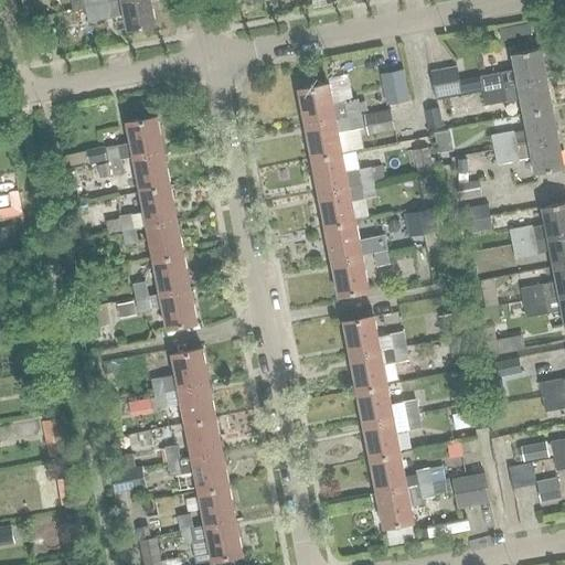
[(120,0),(108,2),(86,7),(88,22),(125,16),(127,29),(157,23),(152,0),(120,0)]
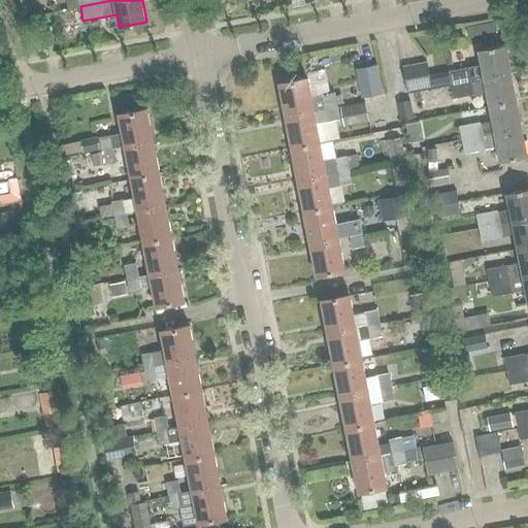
[(470,33),(494,26),(492,19),(468,26),(470,33)]
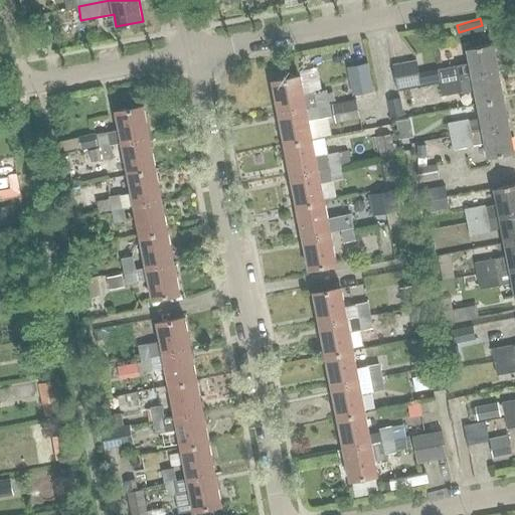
[(471,62),(459,65),(462,78),(474,76),(499,71),(494,44),(469,49),(471,62)]
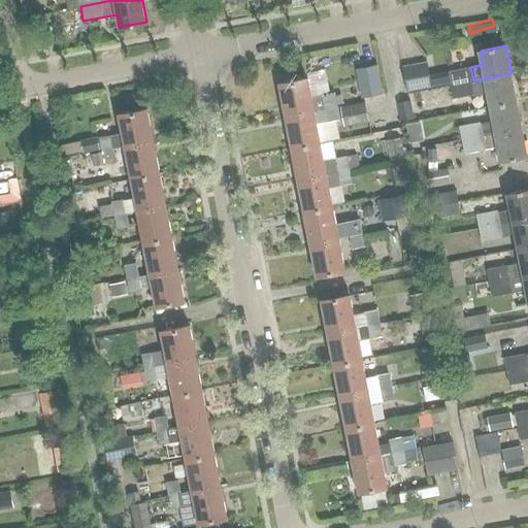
[(428,62),(403,66),(408,91),(432,86),(452,83),(449,71),(430,74),(428,62)]
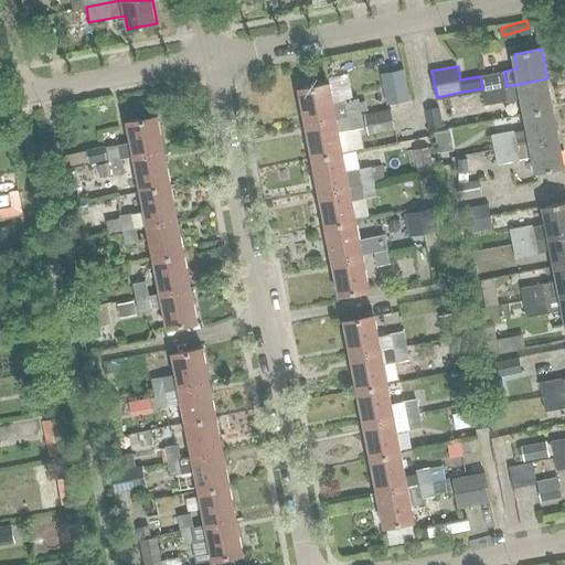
[(404,67),(382,72),(387,103),(409,98),(404,67)]
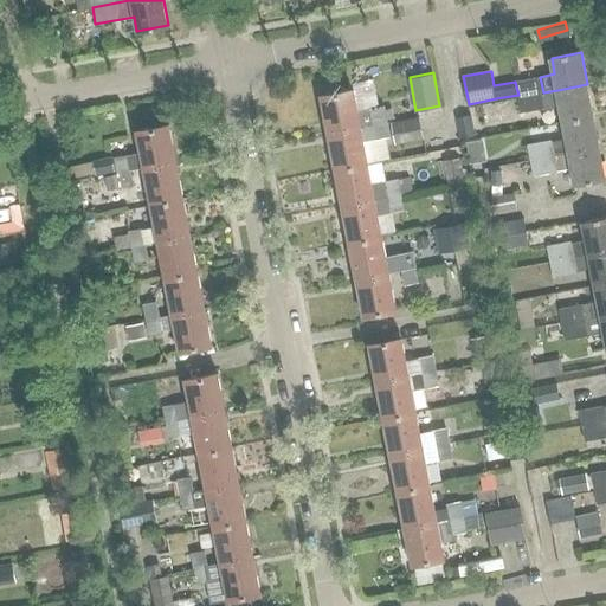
[(516,82),(520,98),(543,92),(540,77),(516,82)]
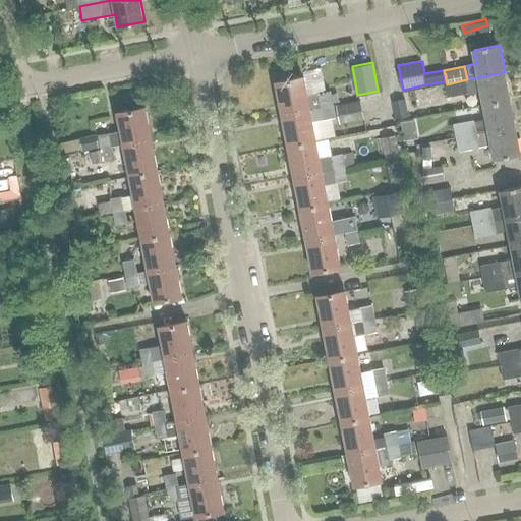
[(326,93),(321,68),(303,72),(304,76),(308,97),(320,95),(326,93)]
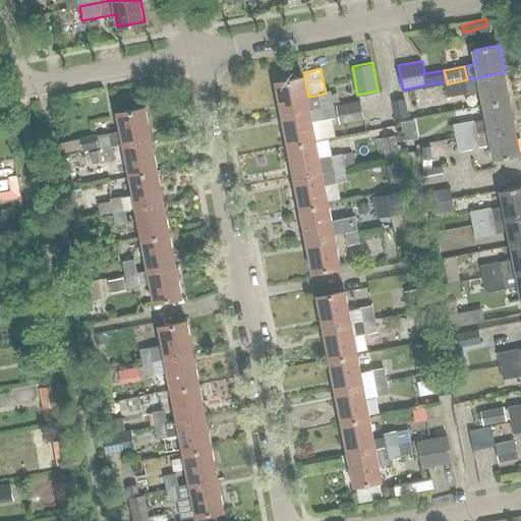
[(505,72),(479,77),(467,79),(447,84),(450,97),(469,93),(469,94),(481,92),(484,105),(510,99),(505,72)]
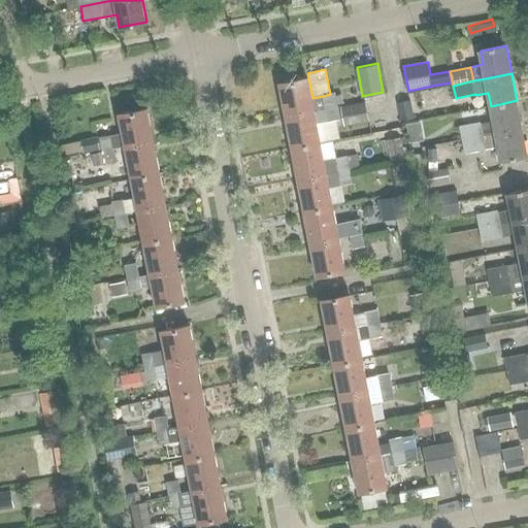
[(286,116),(315,109),(315,110),(326,108),(324,96),(312,98),(308,77),(278,84),(286,116)]
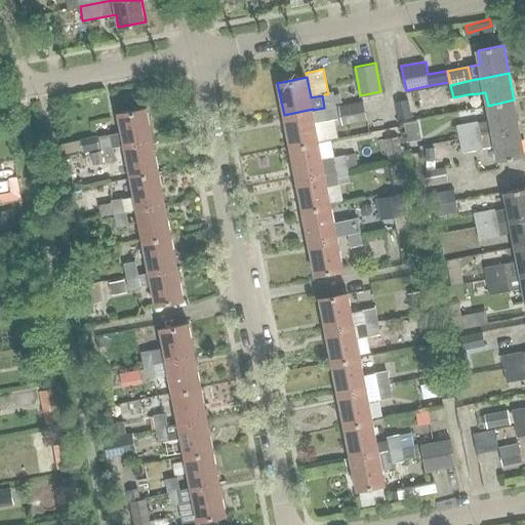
[(324,108),(335,106),(332,92),(328,93),(322,95),(324,108)]
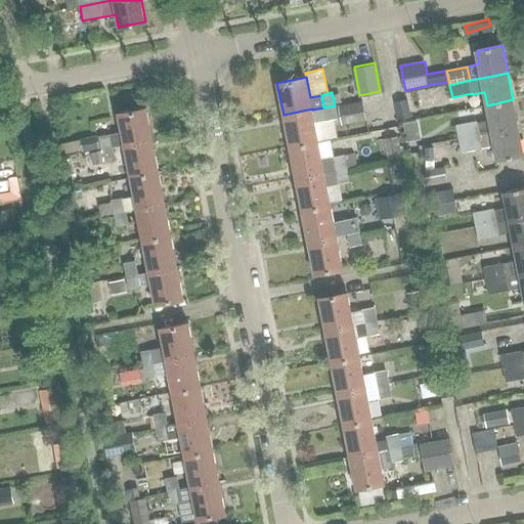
[(411,119),(408,99),(395,101),(398,121),(411,119)]
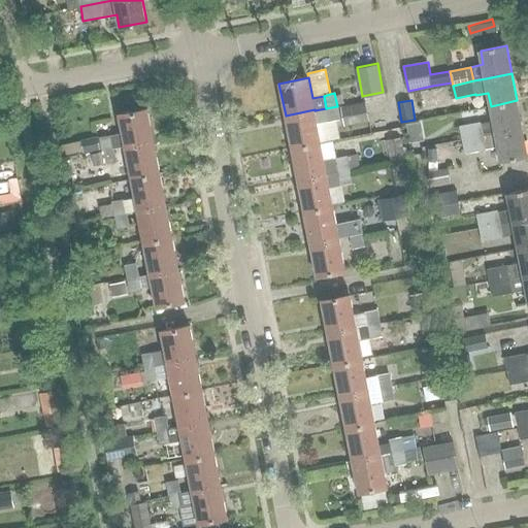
[(463,140),(496,133),(523,128),(517,100),(491,106),(494,121),(482,123),(482,122),(460,126),(463,140)]
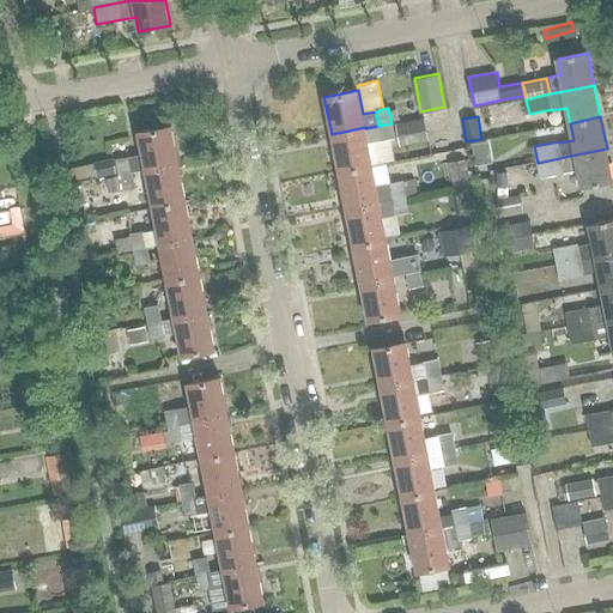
[(428,133),(425,117),(396,122),(399,139),(428,133)]
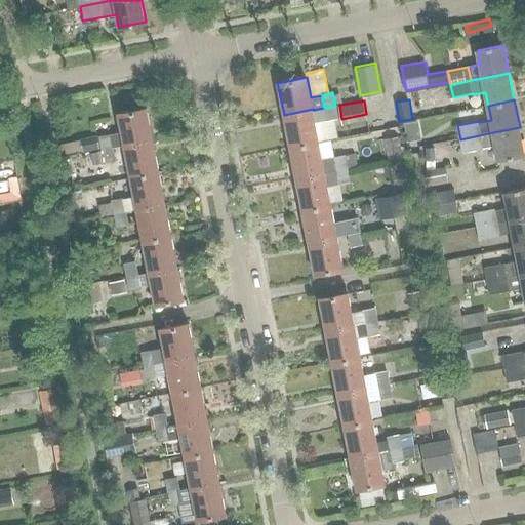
[(338,118),(335,106),(324,108),(327,121),(338,118)]
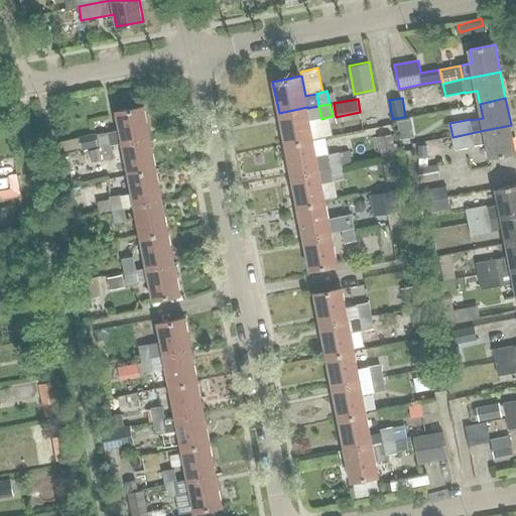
[(101,148),(112,146),(123,144),(151,138),(145,106),(116,112),(120,132),(99,136),(101,148)]
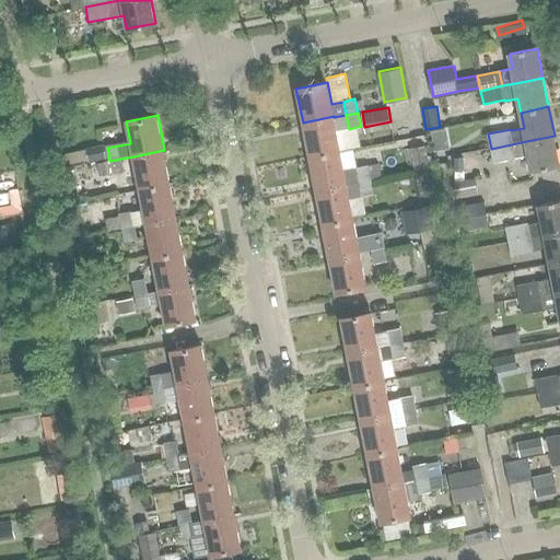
[(346,115),(334,117),(334,116),(303,123),(310,156),(340,150),(337,131),(349,129),(346,115)]
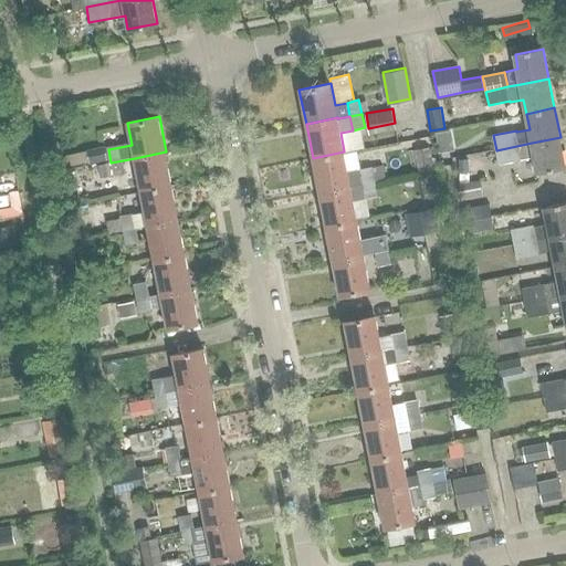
[(565,165),(561,137),(532,143),(496,150),(500,165),(535,158),(538,173),(565,166),(565,165)]
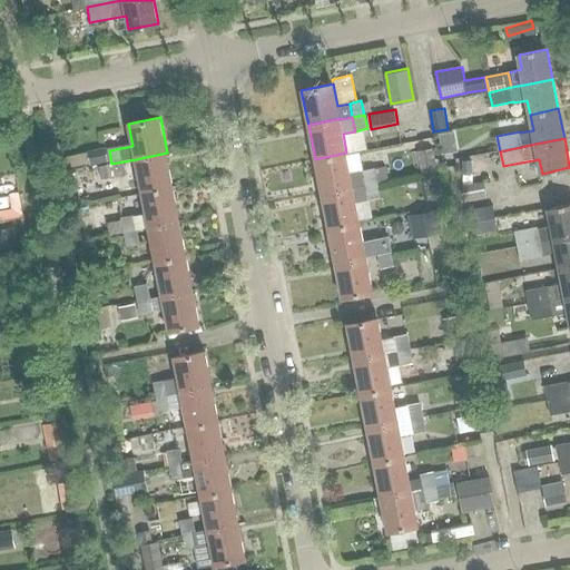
[(108,163),(105,147),(86,150),(89,166),(108,163)]
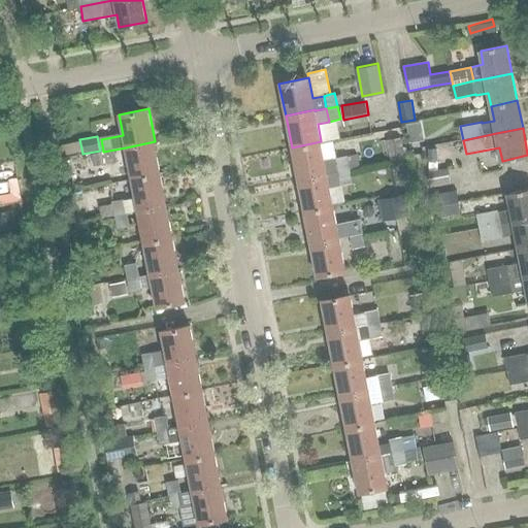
[(390,161),(405,158),(401,137),(387,140),(390,161)]
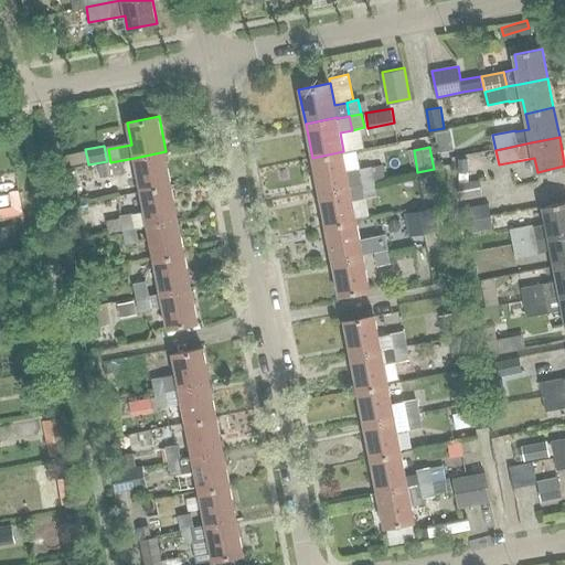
[(135,158),(138,177),(141,191),(172,184),(171,177),(166,151),(135,158)]
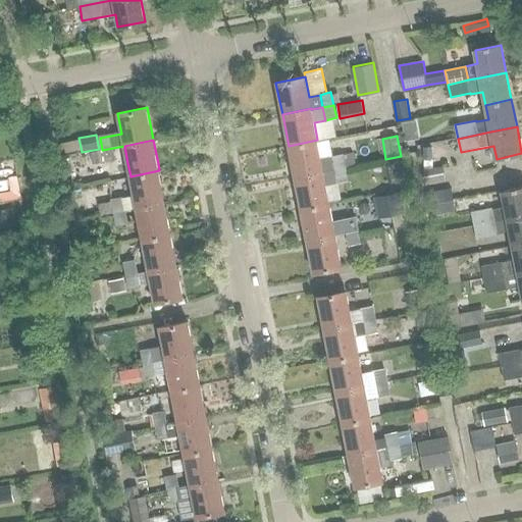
[(317,140),(289,146),(295,177),(323,171),(324,172),(334,170),(331,157),(321,159),(317,140)]
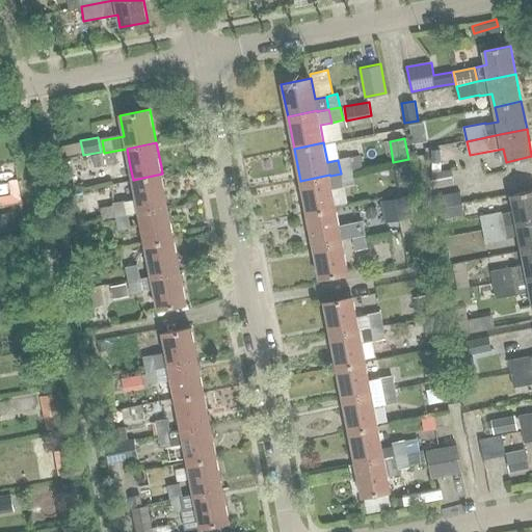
[(117,164),(115,151),(104,153),(107,164),(107,166),(117,164)]
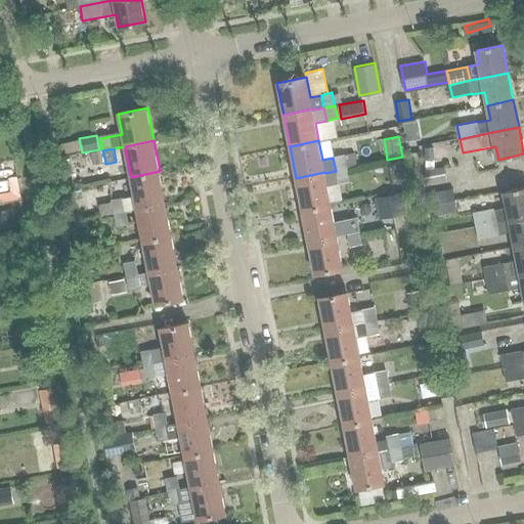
[(425,161),(426,161),(434,161),(434,148),(425,148),(425,161)]
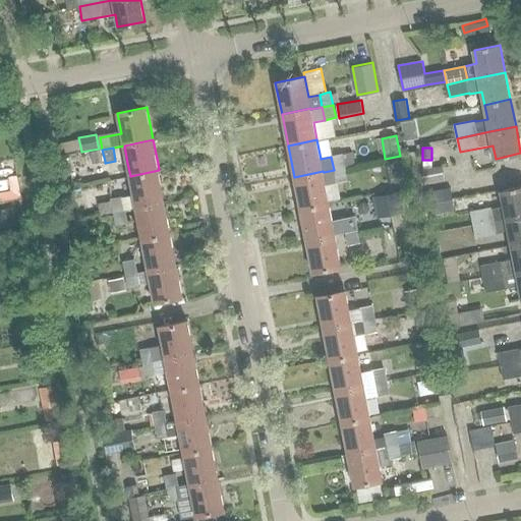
[(102,150),(91,153),(93,164),(105,161),(102,150)]
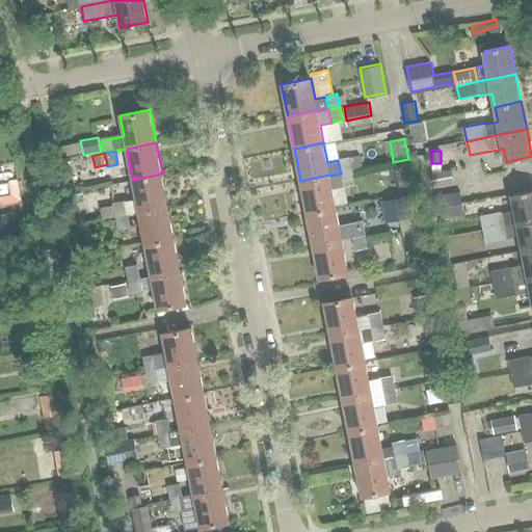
[(341,174),(352,170),(349,158),(338,160),(341,174)]
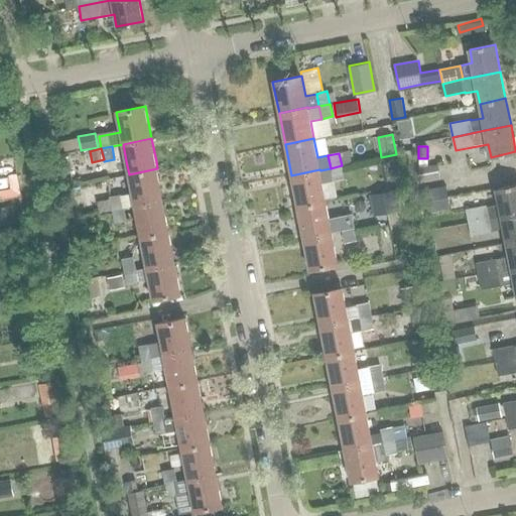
[(440,178),(437,164),(417,168),(419,181),(440,178)]
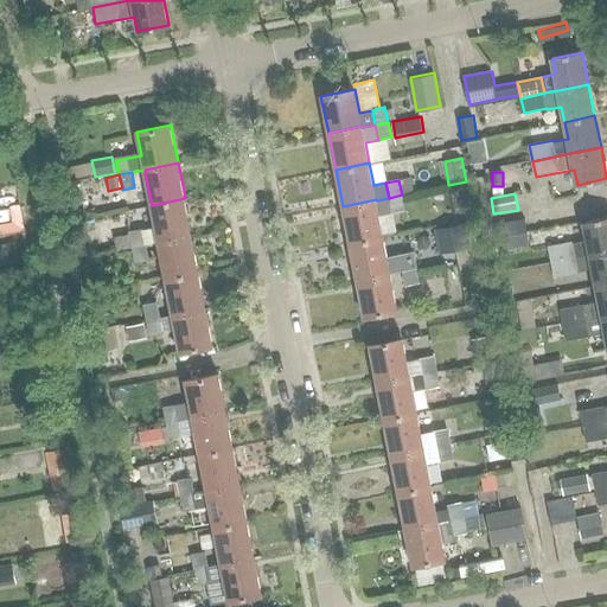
[(402,195),(389,198),(393,213),(406,210),(402,195)]
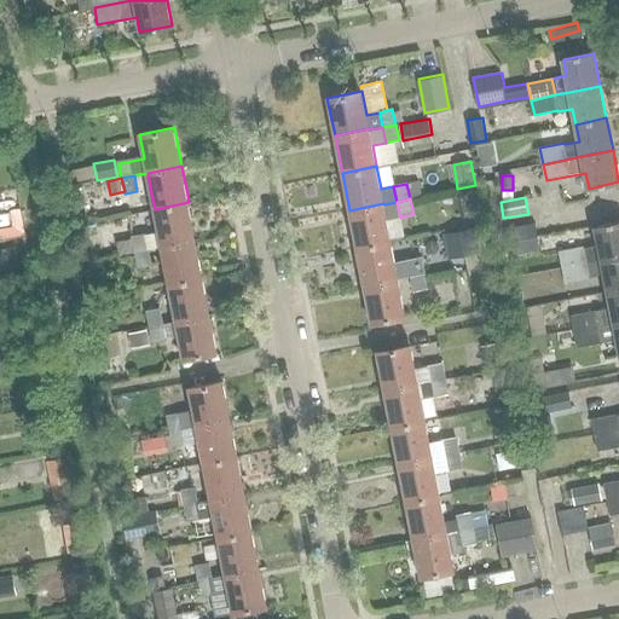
[(196,239),(189,202),(155,209),(158,232),(145,235),(149,249),(162,246),(196,239)]
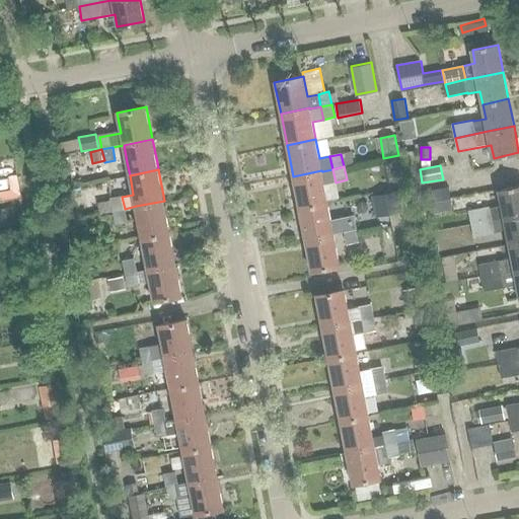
[(293,176),(299,207),(328,202),(324,184),(336,182),(332,169),(322,171),(321,170),(293,176)]
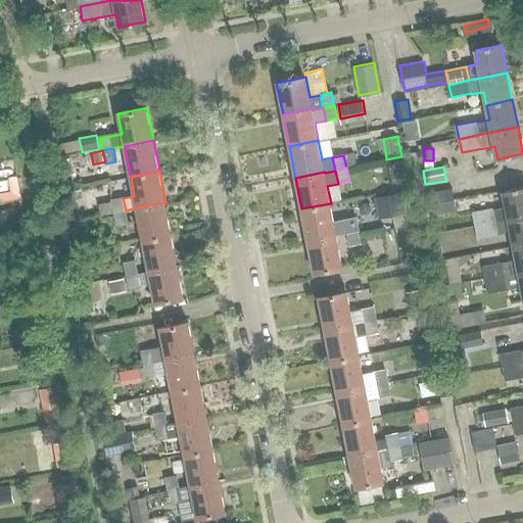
[(0,199),(20,197),(17,175),(8,176),(10,189),(0,190),(0,199)]
